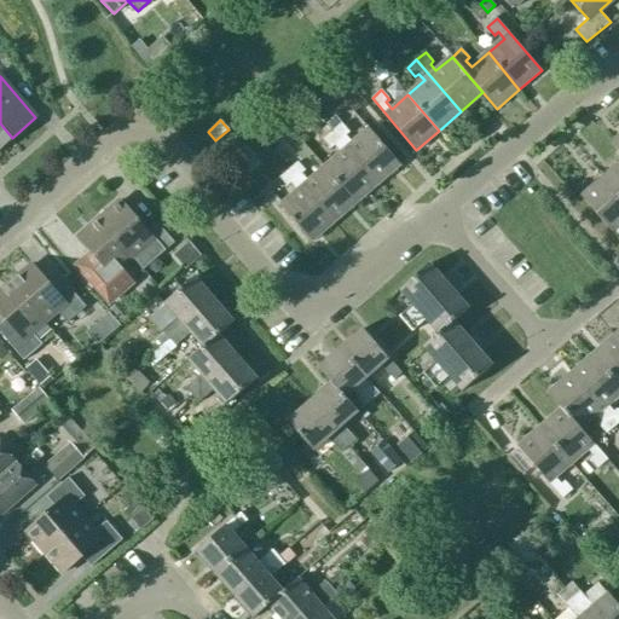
[(0,148),(12,138),(0,123),(0,148)]
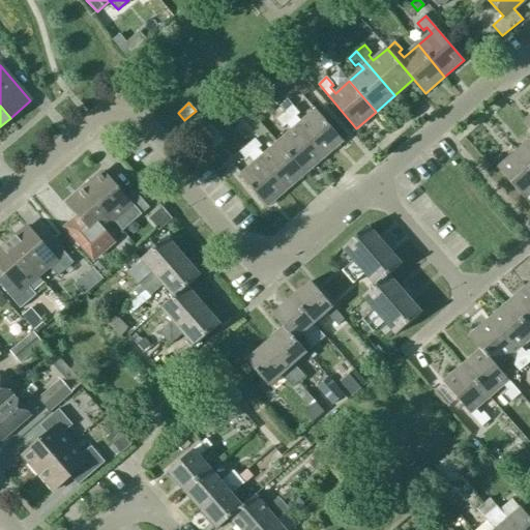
[(300,114),(293,106),(286,113),(323,156),(343,140),(317,110),(302,122),(297,117),(300,114)]
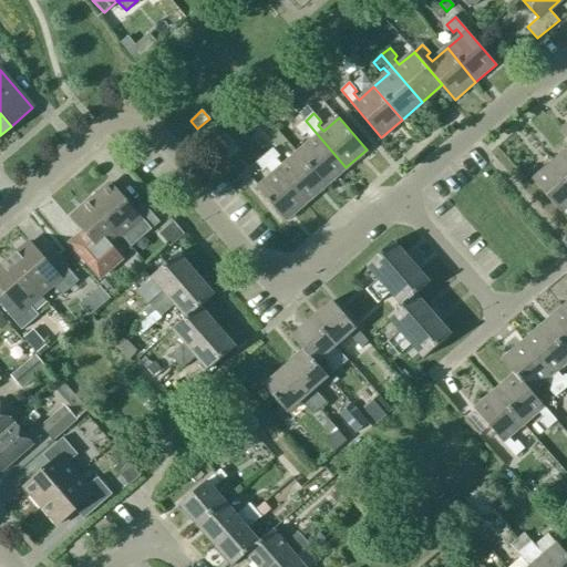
[(307,134),(312,141),(298,153),(326,185),(346,167),(306,121),(297,127),(305,136),(307,134)]
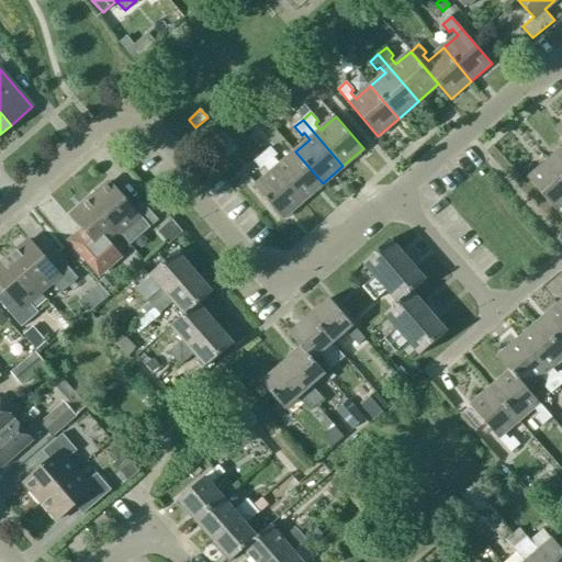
[(214,133),(200,147),(211,158),(225,145),(214,133)]
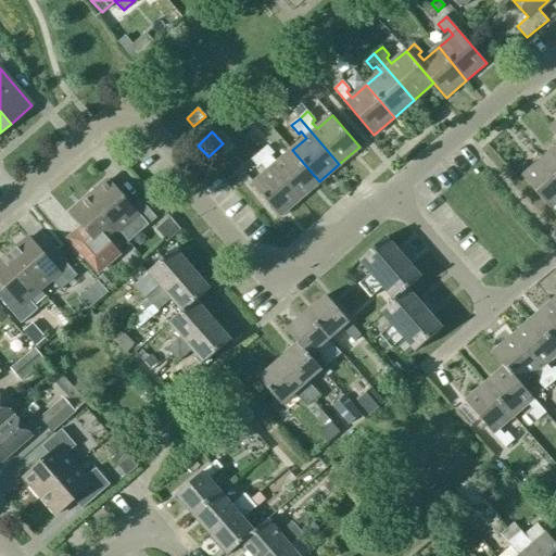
[(555,143),(541,158),(555,175),(555,143)]
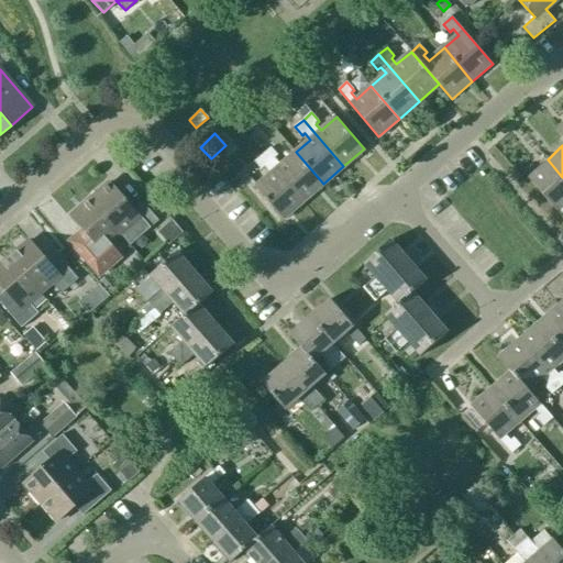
[(304,201),(323,184),(296,152),(280,165),(275,158),(278,156),(271,147),(263,154),(304,201)]
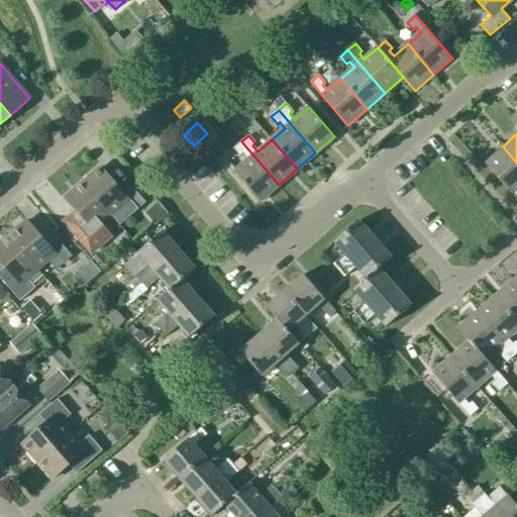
[(234,172),(260,201),(279,185),(241,141),(233,148),(240,157),(243,154),(247,160),(234,172)]
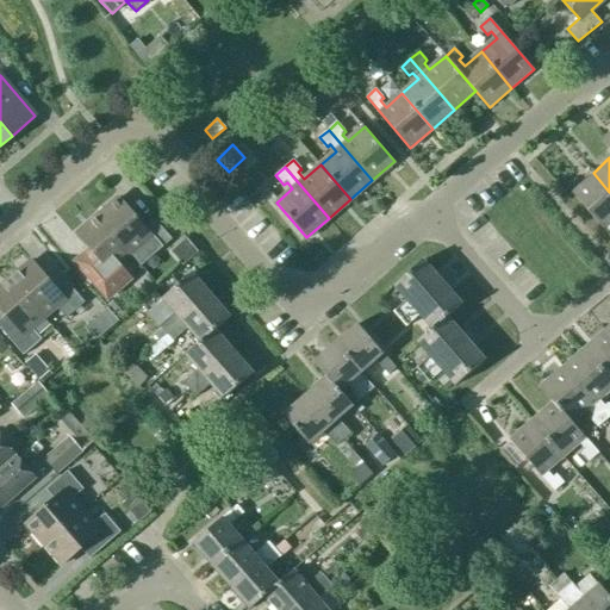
[(609,192),(593,173),(571,192),(609,237),(609,225),(608,223),(609,221),(609,192)]
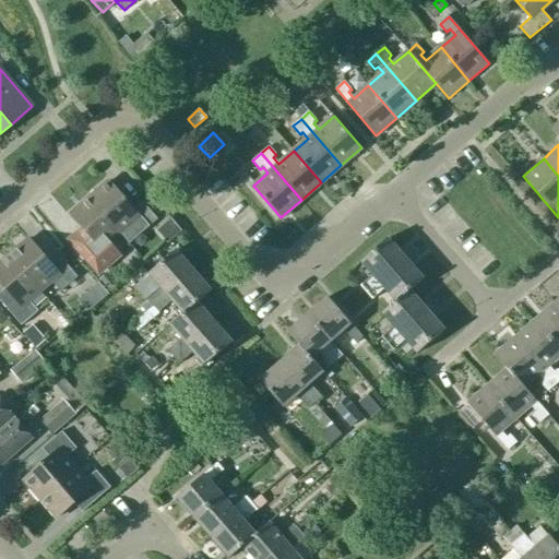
[(110,182),(91,199),(119,232),(130,244),(131,242),(129,241),(147,225),(150,226),(157,219),(141,200),(131,207),(110,182)]
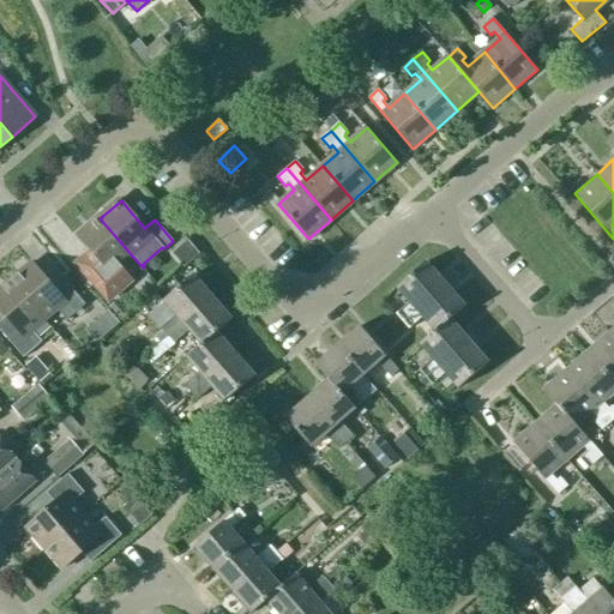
[(131,254),(100,218),(78,236),(100,260),(84,274),(106,299),(130,278),(119,265),(131,254)]
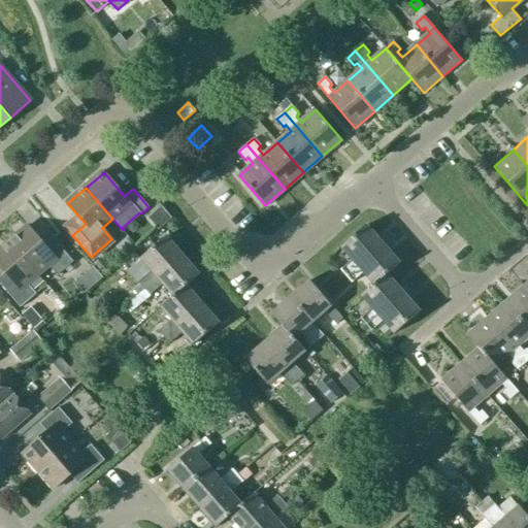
[(354,259),(342,269),(349,275),(389,240),(385,236),(381,239),(368,225),(342,246),(354,259)]
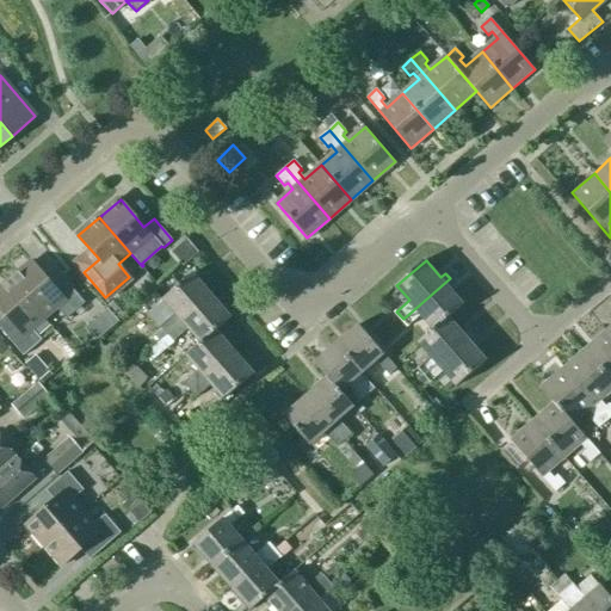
[(57,290),(34,263),(12,281),(43,316),(55,306),(66,319),(84,303),(66,282),(57,290)]
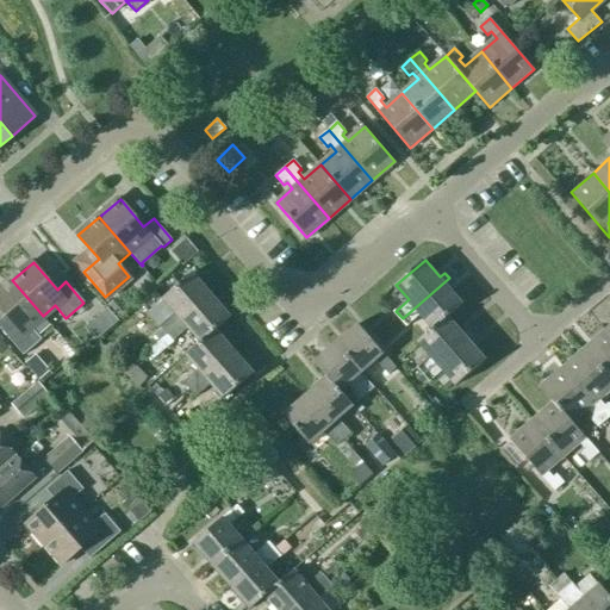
[(176,315),(162,328),(168,335),(212,297),(193,275),(163,300),(176,315)]
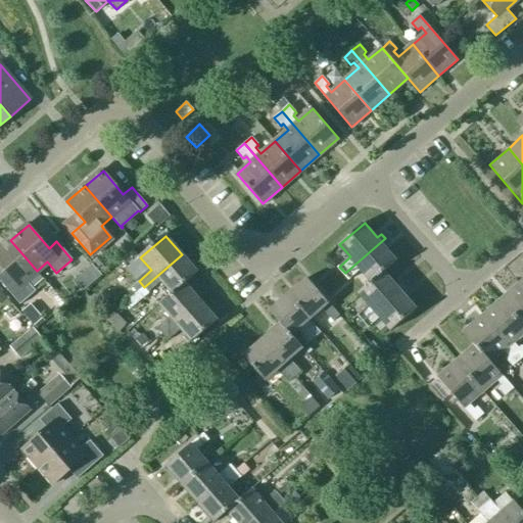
[(385,238),(345,273),(350,280),(362,270),(371,281),(381,273),(382,274),(397,260),(385,246),(389,242),(385,238)]
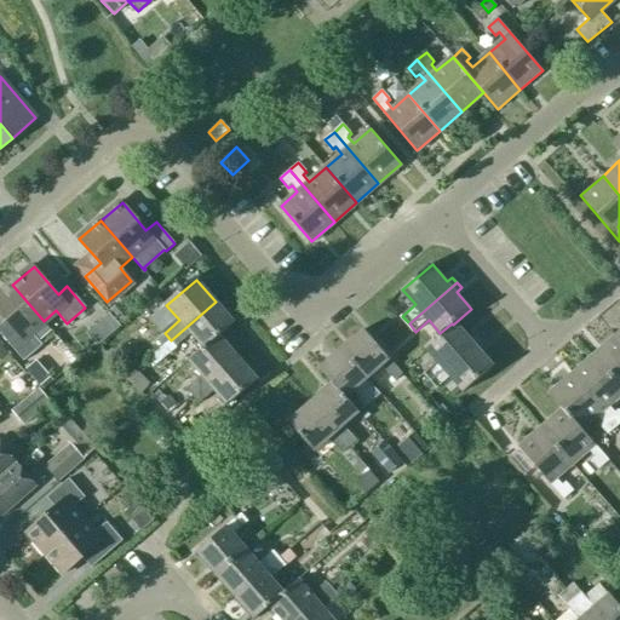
[(12,285),(0,294),(0,313),(15,331),(5,339),(23,361),(41,345),(30,332),(44,321),(12,285)]
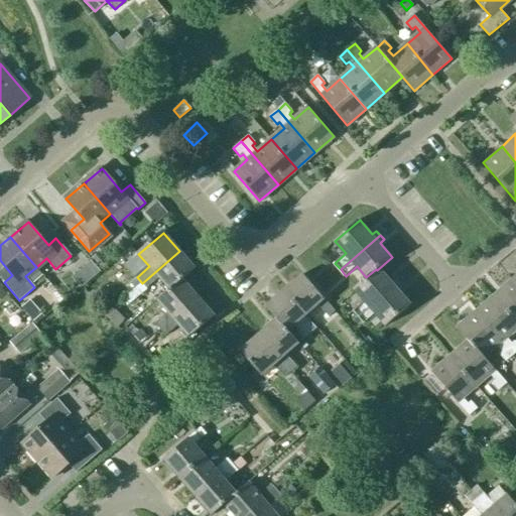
[(169,289),(182,278),(183,279),(195,269),(179,251),(142,283),(147,288),(159,278),(169,289)]
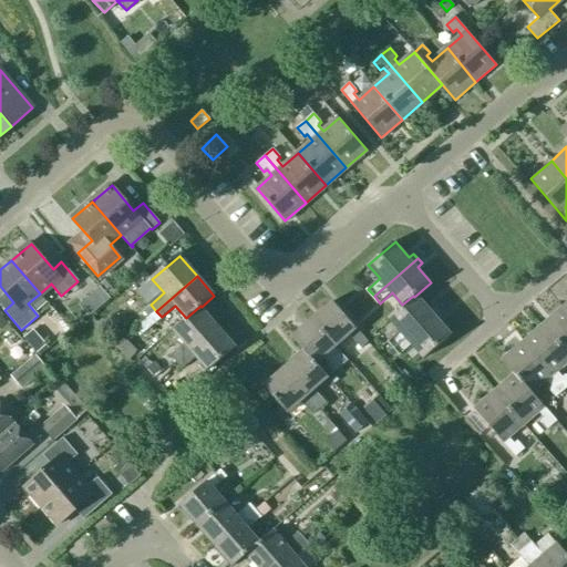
[(86,299),(98,310),(109,299),(99,288),(86,299)]
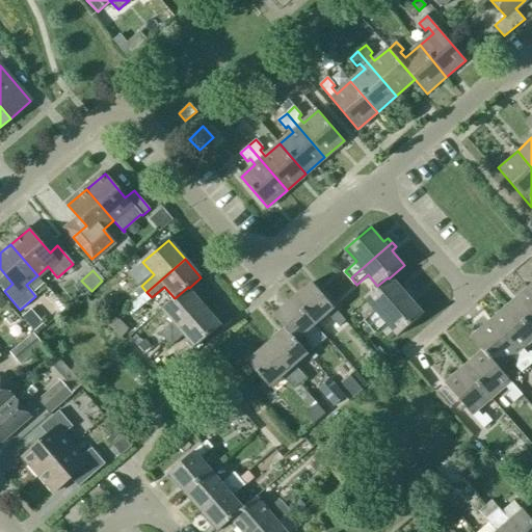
[(400,292),(389,278),(388,277),(377,286),(365,297),(376,310),(365,320),(370,327),(408,293),(404,289),(400,292)]
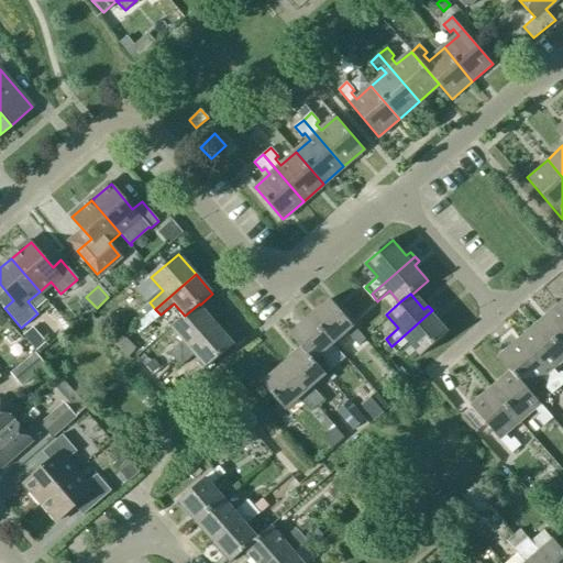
[(366,339),(330,298),(310,316),(333,342),(345,330),(359,345),(366,339)]
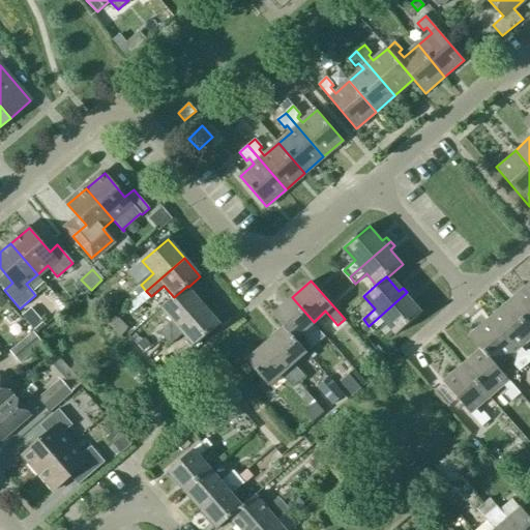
[(173,321),(159,332),(165,339),(204,305),(188,287),(187,286),(174,297),(162,308),(173,321)]
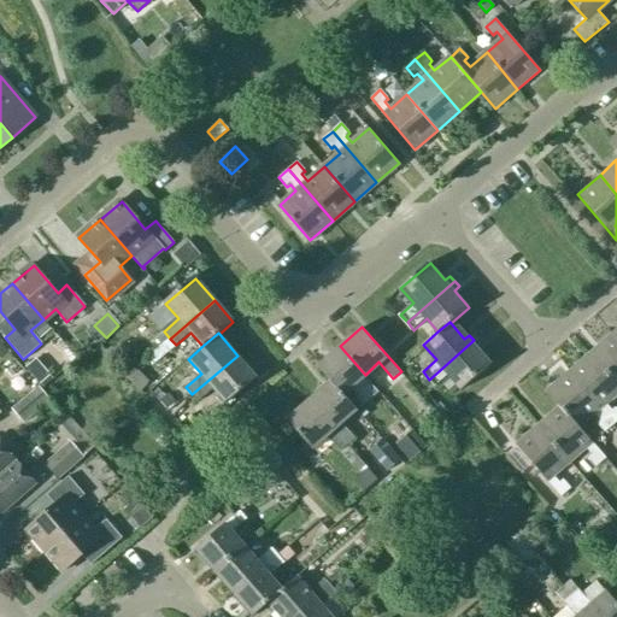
[(616,341),(611,335),(589,354),(616,386),(616,341)]
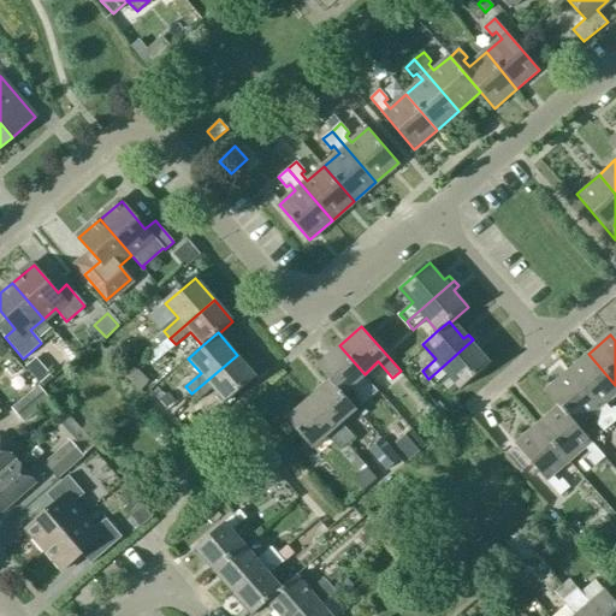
[(473,339),(428,379),(436,386),(437,388),(443,383),(450,392),(456,386),(460,390),(461,389),(487,366),(473,349),(478,344),(473,339)]
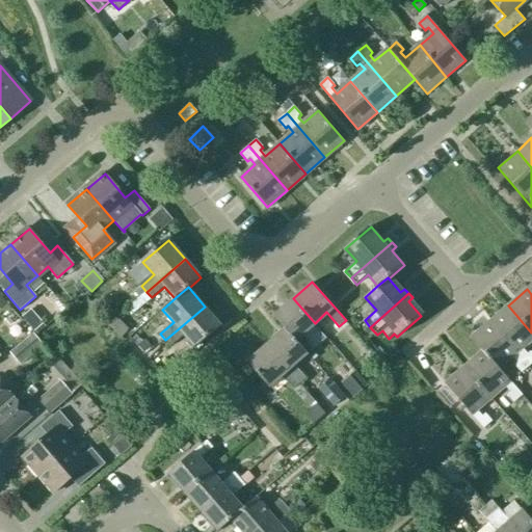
[(315,323),(293,298),(273,315),(285,328),(286,327),(308,352),(314,347),(301,334),(315,323)]
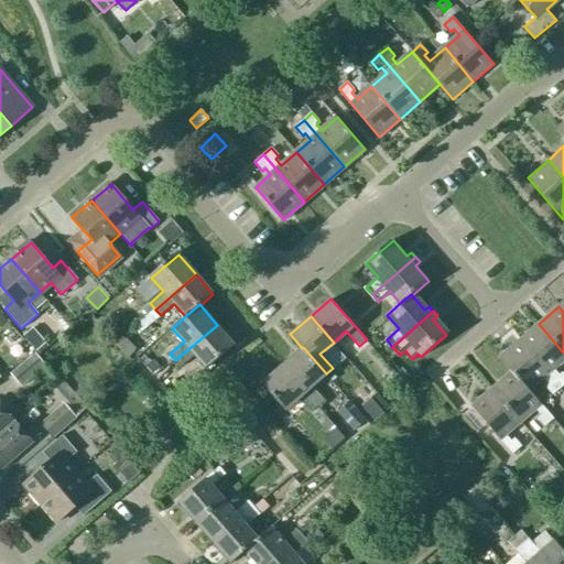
[(34,347),(47,339),(36,321),(23,328),(34,347)]
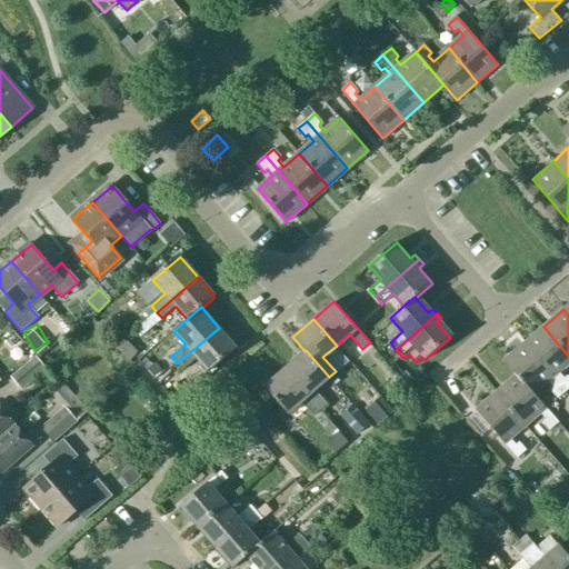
[(563,380),(558,375),(568,365),(568,356),(543,327),(523,345),(565,392),(568,389),(568,379),(567,377),(563,380)]
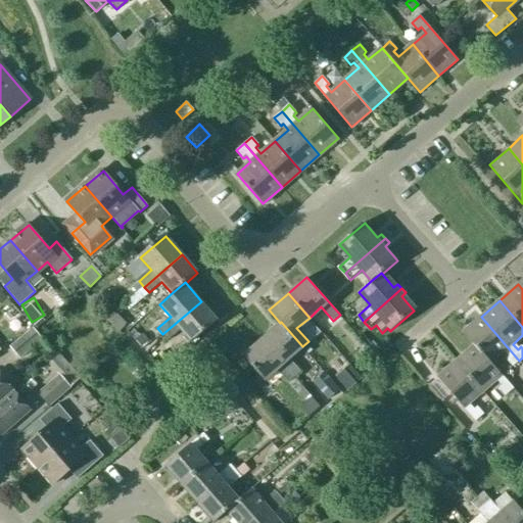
[(201,301),(162,334),(169,340),(181,329),(192,342),(218,320),(201,301)]
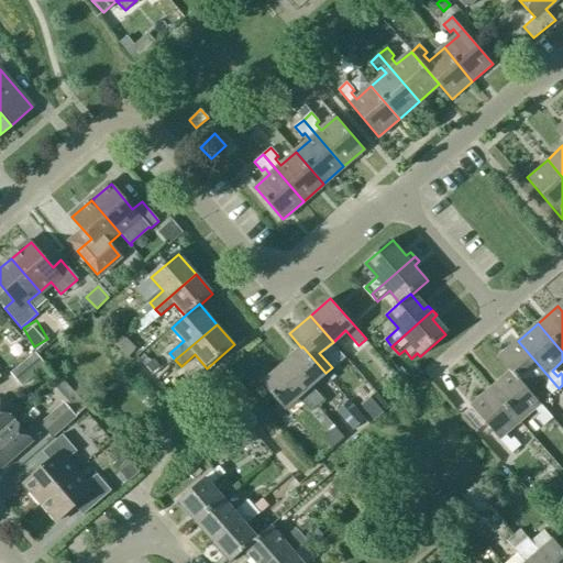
[(527,392),(528,392),(542,378),(548,385),(544,388),(551,396),(559,388),(518,341),(498,357),(510,372),(527,392)]
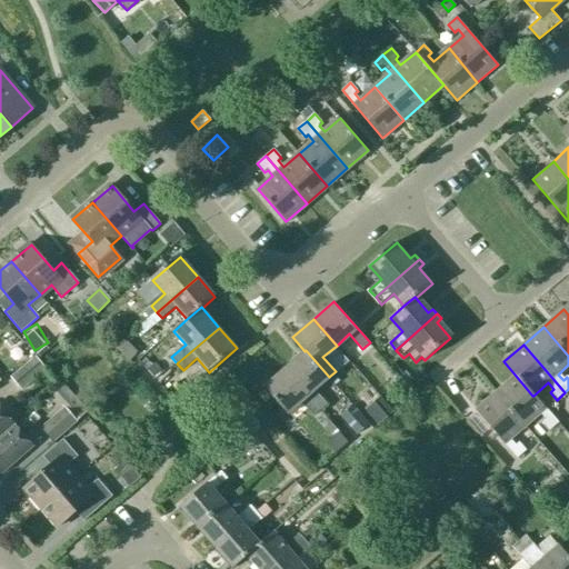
[(306,350),(305,351),(286,368),(321,408),(327,403),(316,389),(329,377),(306,350)]
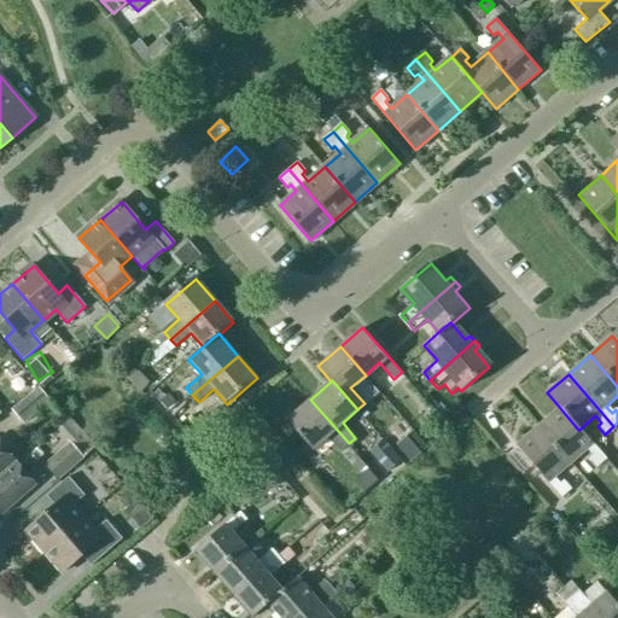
[(11,408),(23,423),(50,401),(38,386),(11,408)]
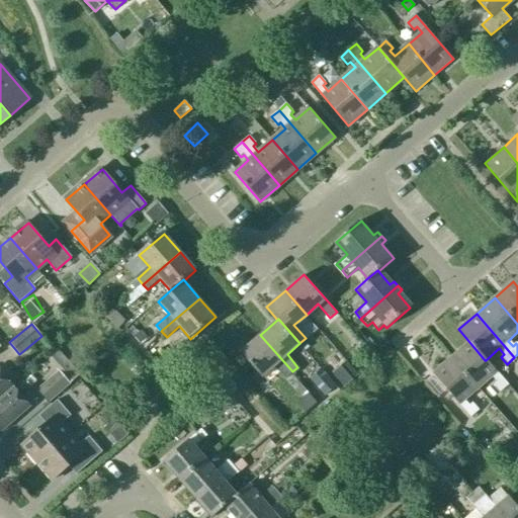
[(260,335),(258,336),(241,351),(262,375),(274,365),(285,377),(292,371),(260,335)]
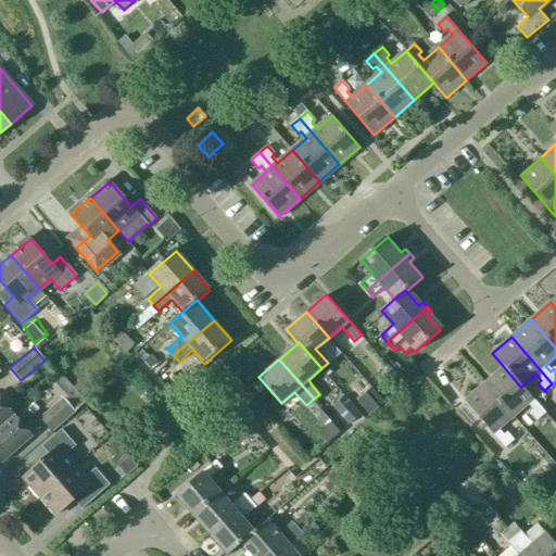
[(521,387),(520,387),(504,367),(484,384),(512,417),(527,404),(532,411),(529,414),(535,421),(544,414),(521,387)]
